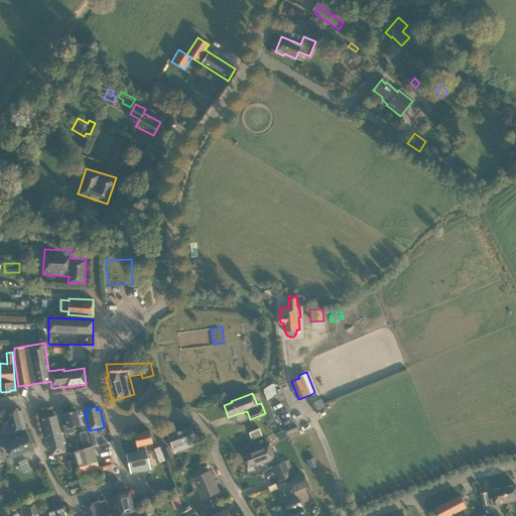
[(18,410),(17,408),(6,410),(9,420),(6,420),(9,432),(26,428),(21,410),(18,410)]
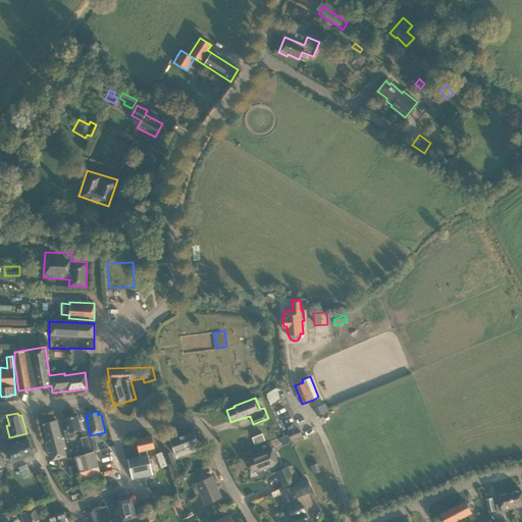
[(81,430),(76,415),(65,418),(68,432),(64,433),(66,439),(75,437),(73,431),(81,430)]
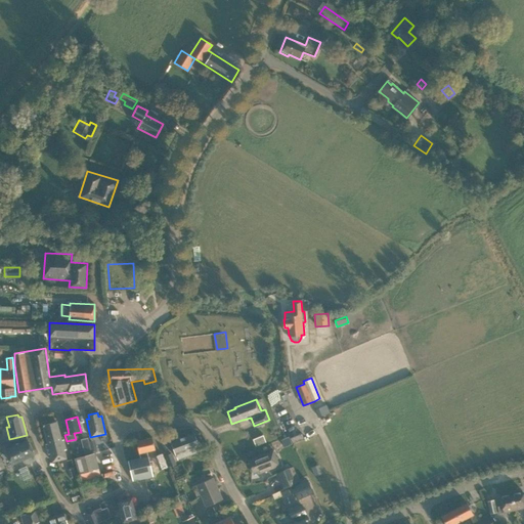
[(61,440),(56,422),(43,425),(48,443),(45,444),(48,454),(50,453),(52,462),(66,459),(63,450),(66,449),(63,439),(61,440)]
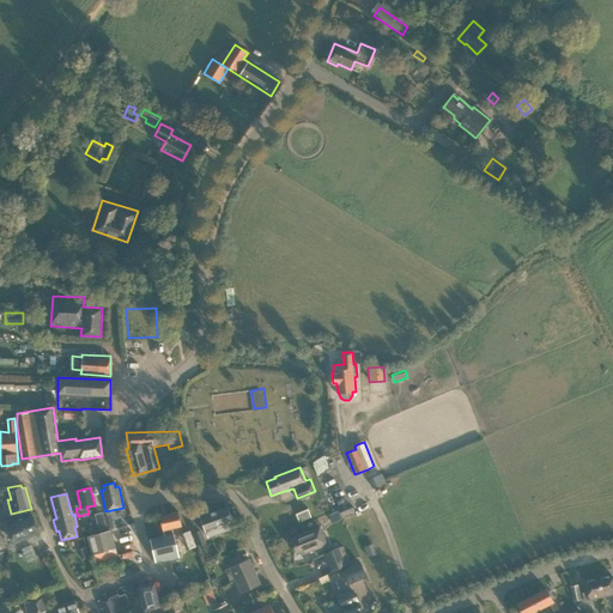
[(337,502),(338,511),(328,514),(331,521),(354,516),(351,498),(337,502)]
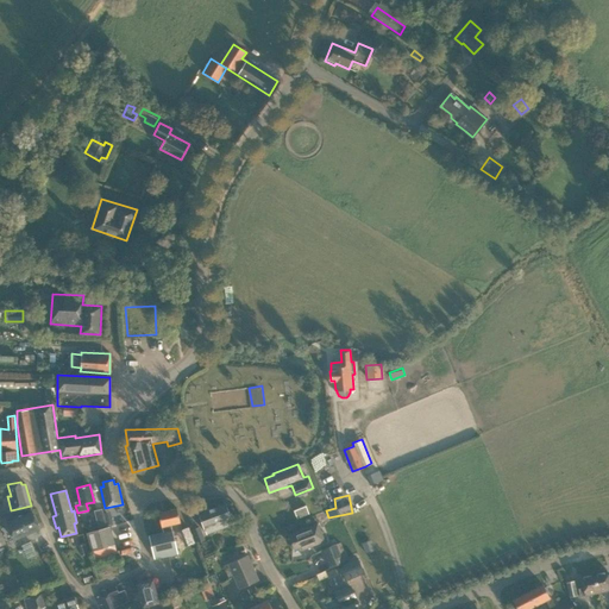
[(233,523),(225,503),(199,514),(206,534),(233,523)]
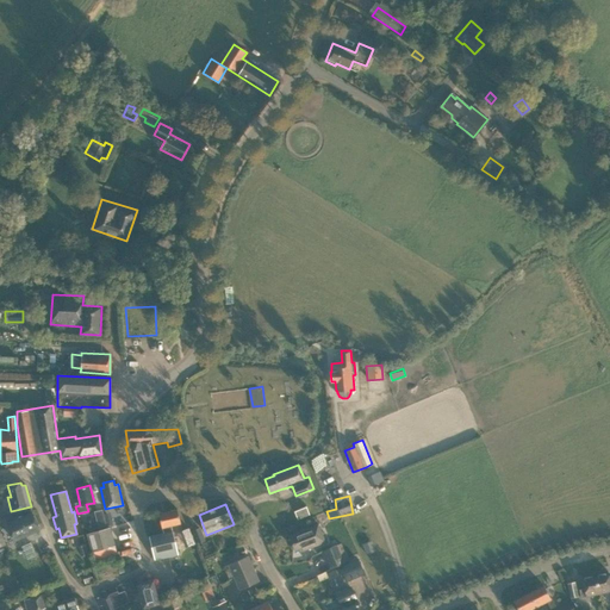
[(180,523),(176,509),(159,514),(163,534),(149,536),(154,560),(178,554),(170,526),(180,523)]
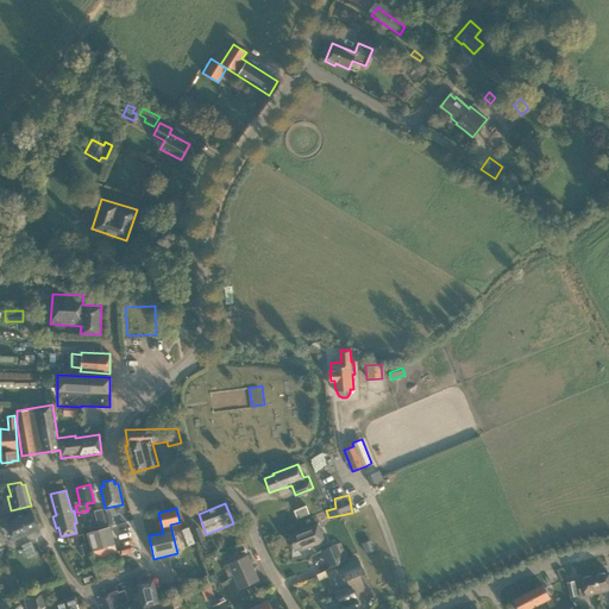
[(106,523),(104,515),(102,509),(94,510),(98,527),(106,525),(106,523)]
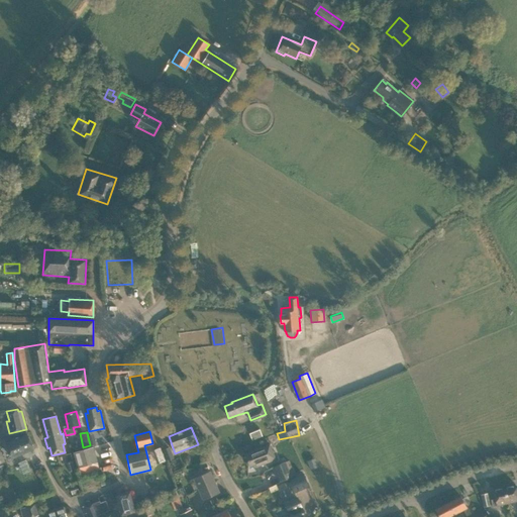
[(12,458),(33,449),(27,434),(5,443),(12,458)]
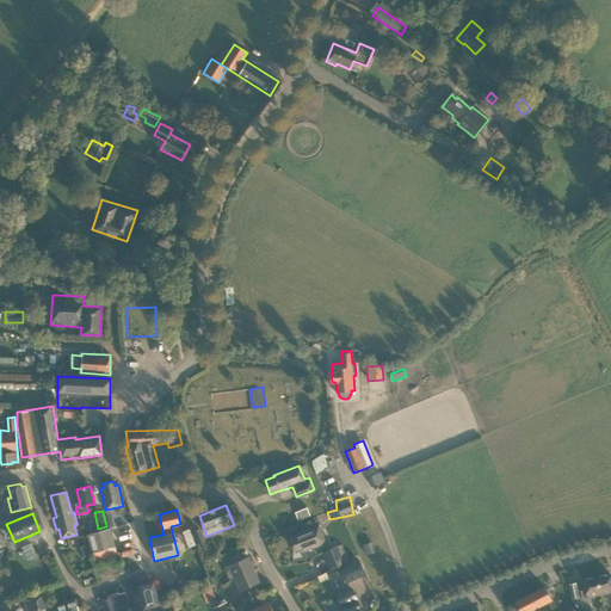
[(302,548),(303,551),(326,543),(319,525),(294,535),(295,537),(290,538),(295,550),(302,548)]
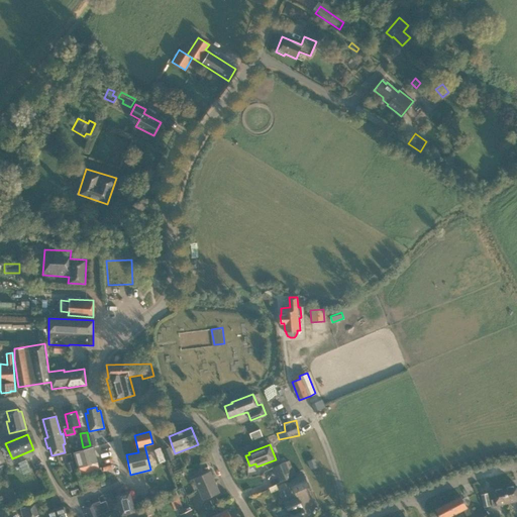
[(97,462),(97,461),(93,446),(74,452),(78,468),(97,462)]
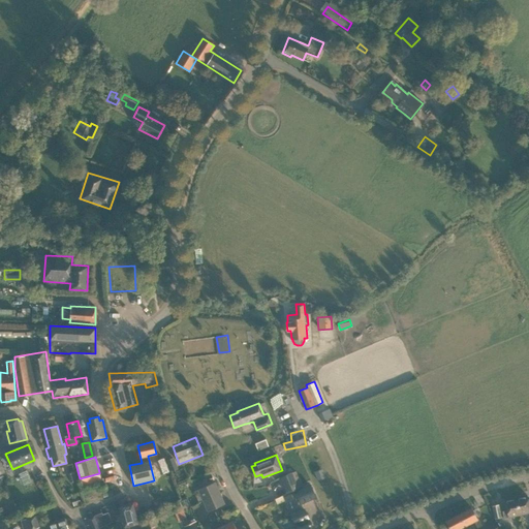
[(167,461),(172,472),(178,470),(174,459),(167,461)]
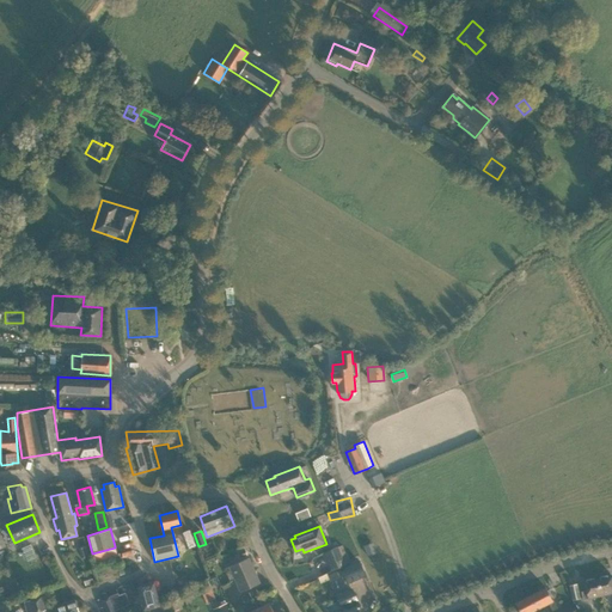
[(79,548),(86,545),(84,536),(75,538),(79,548)]
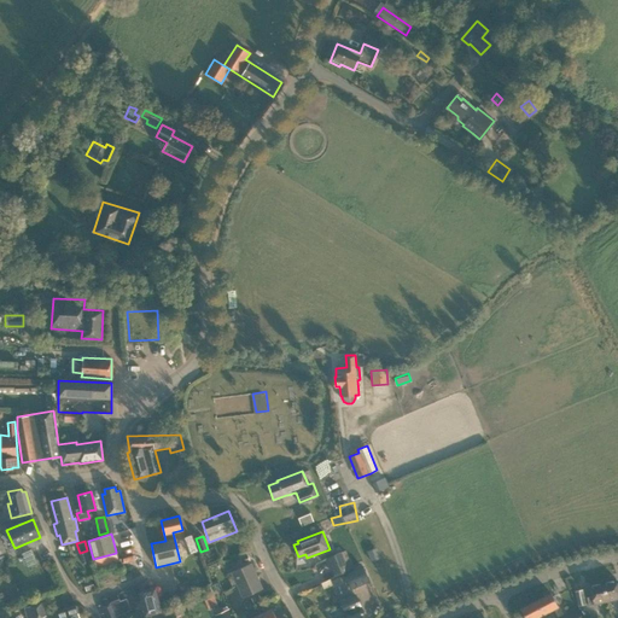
[(327,558),(333,577),(353,570),(345,552),(327,558)]
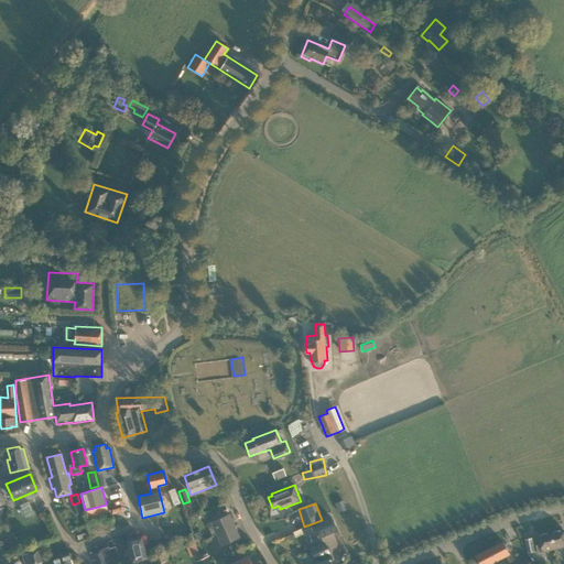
[(216,533),(234,525),(229,513),(210,522),(216,533)]
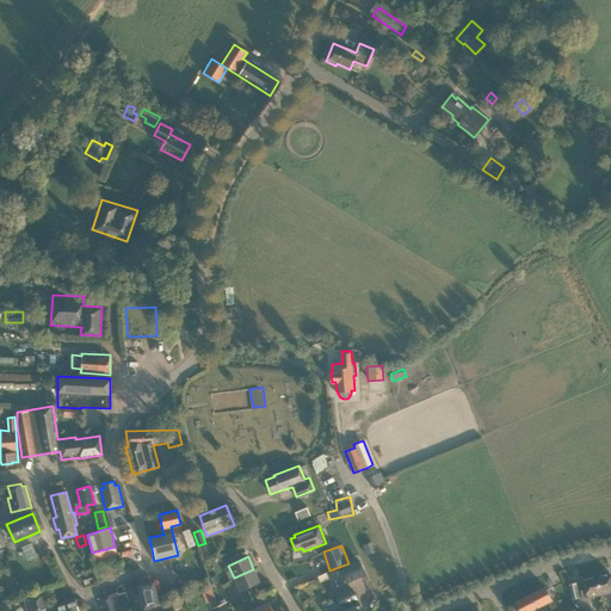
[(339,568),(346,584),(365,575),(358,560),(339,568)]
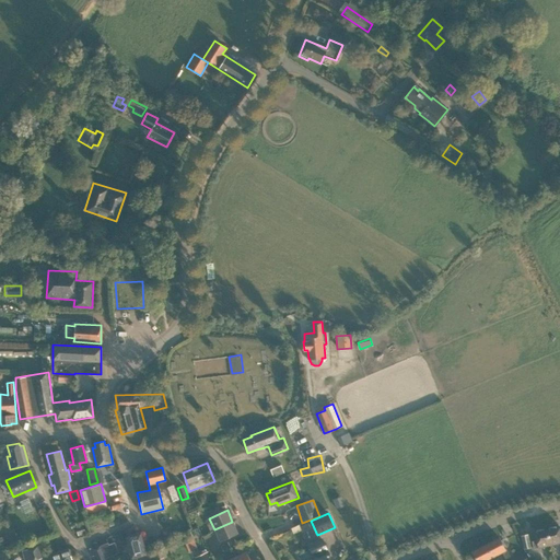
[(232,522),(214,529),(220,541),(237,534),(232,522)]
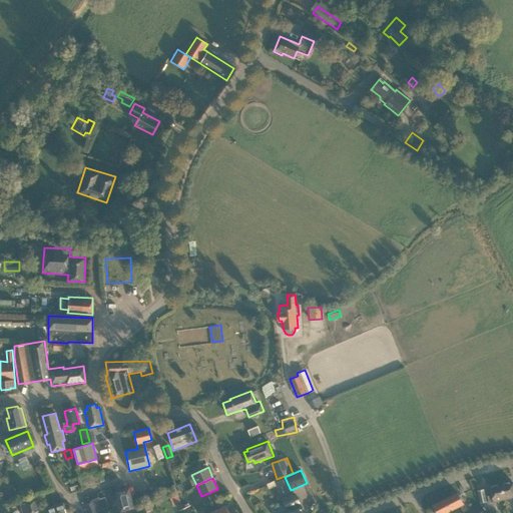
[(499,482),(503,499),(512,497),(512,489),(512,490),(510,480),(499,482)]
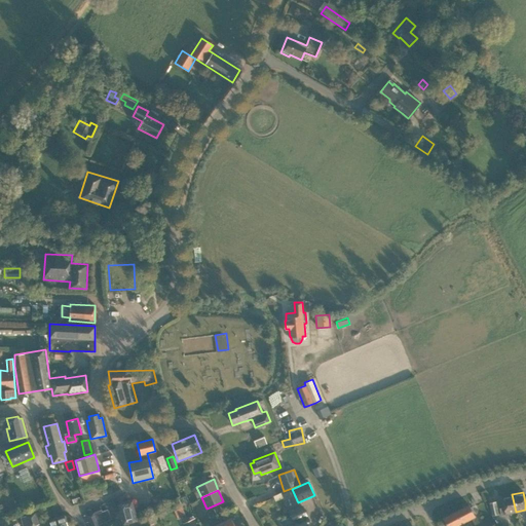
[(78,494),(71,497),(73,502),(80,501),(78,494)]
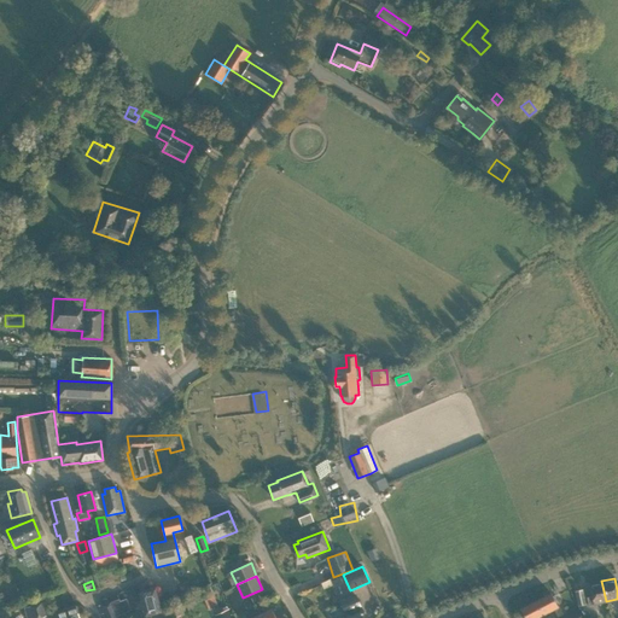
[(588,606),(606,601),(601,581),(589,584),(592,596),(587,598),(588,606)]
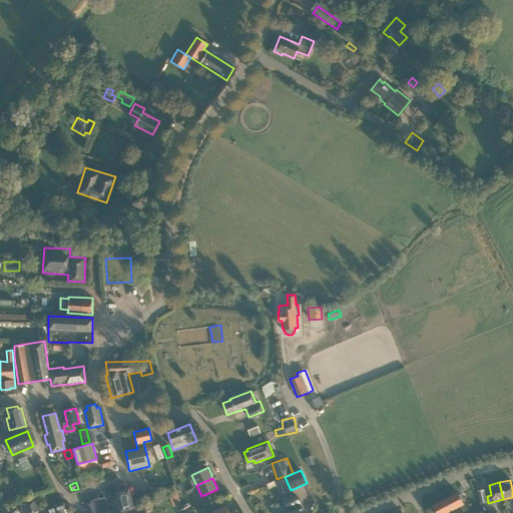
[(133,508),(128,488),(115,492),(120,511),(133,508)]
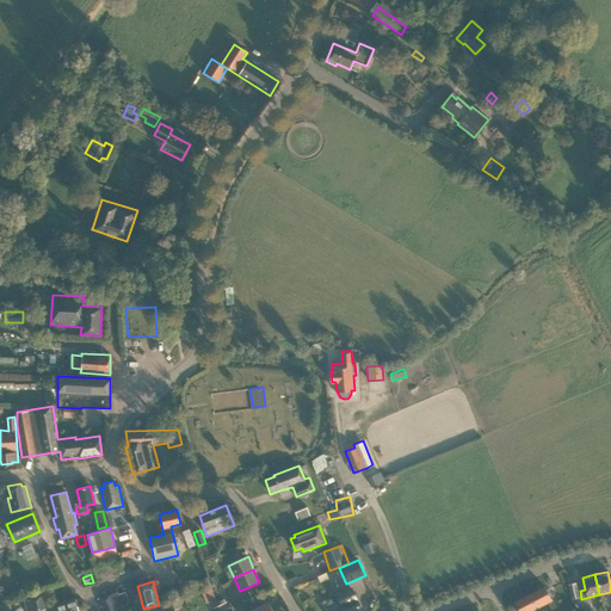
[(568,585),(571,599),(579,598),(575,584),(568,585)]
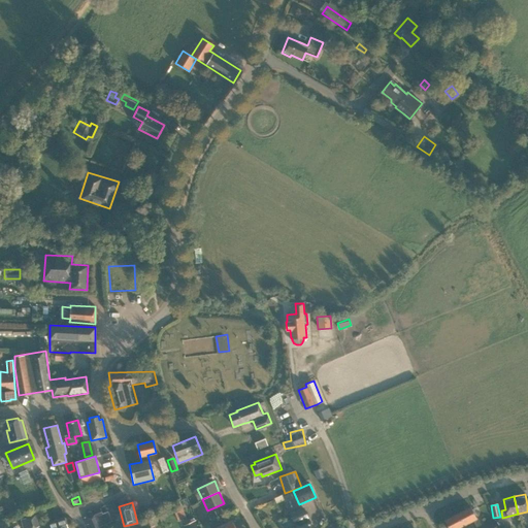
[(463,525),(464,524),(472,520),(476,527),(481,525),(476,517),(476,518),(470,506),(457,513),(463,525)]
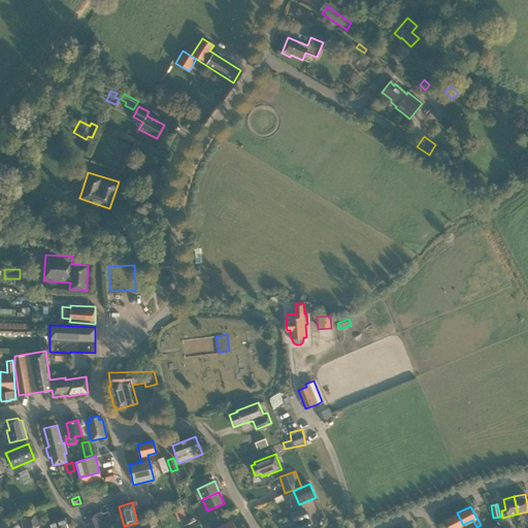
[(183,507),(176,509),(178,519),(185,517),(183,507)]
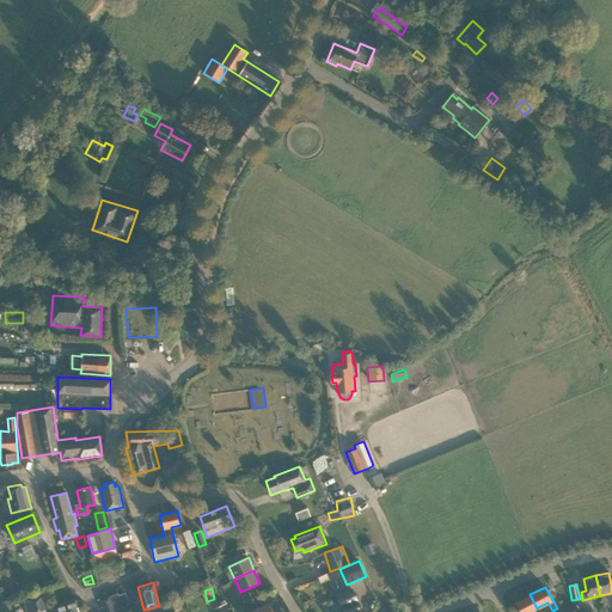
[(361,611),(352,589),(337,595),(338,601),(326,606),(329,611),(361,611)]
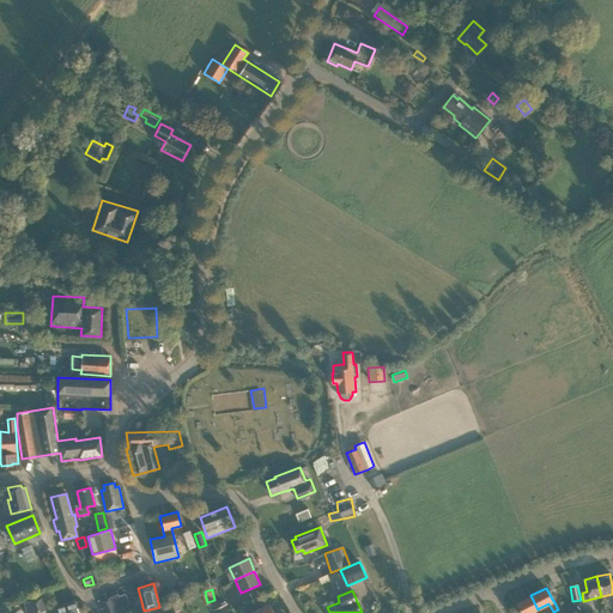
[(131,605),(125,594),(114,599),(113,595),(98,601),(101,608),(103,608),(104,612),(120,612),(119,610),(131,605)]
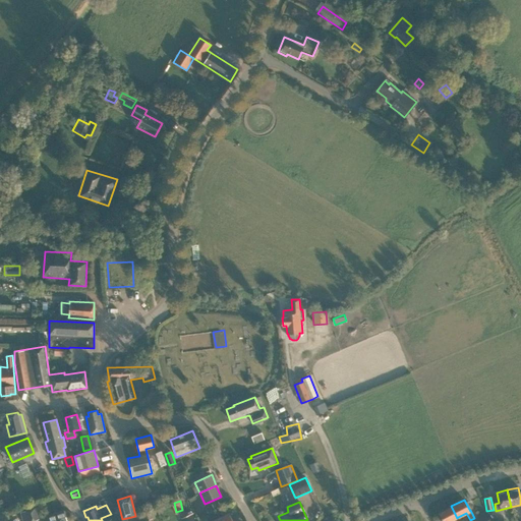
[(460,520),(458,517),(457,518),(451,506),(438,513),(442,520),(451,520),(454,520),(460,520)]
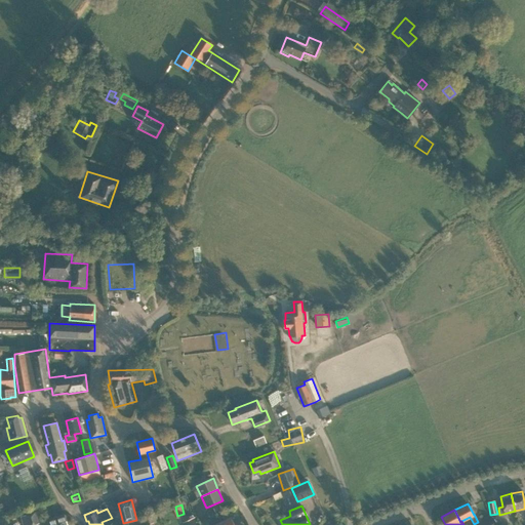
[(33,524),(39,523),(35,512),(21,516),(23,524),(33,524)]
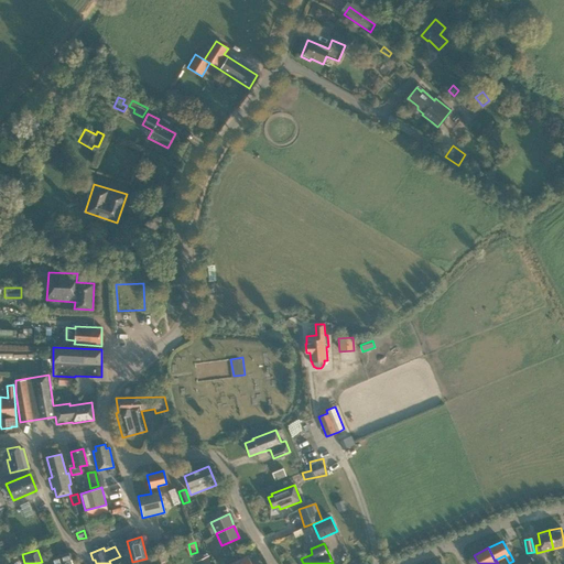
[(72,563),(68,553),(46,560),(47,563),(72,563)]
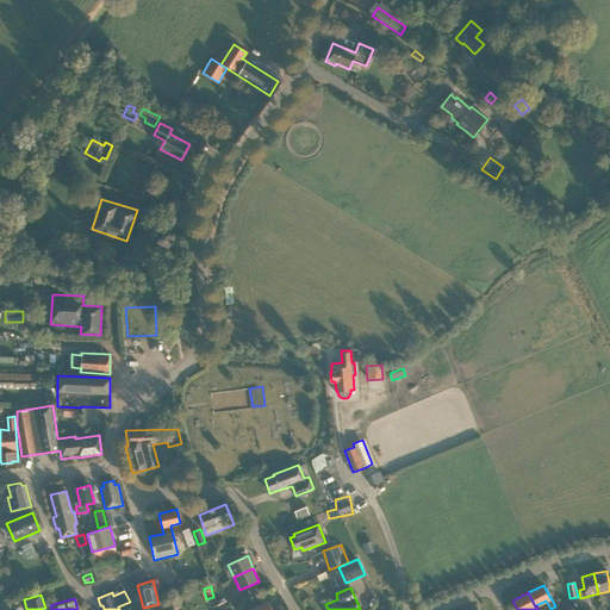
[(175,599),(167,602),(170,609),(178,608),(175,599)]
